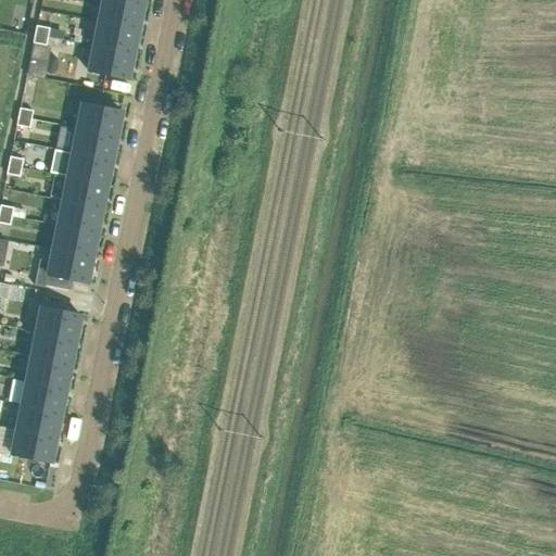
[(113,0),(102,0),(98,23),(137,30),(141,5),(113,0)]
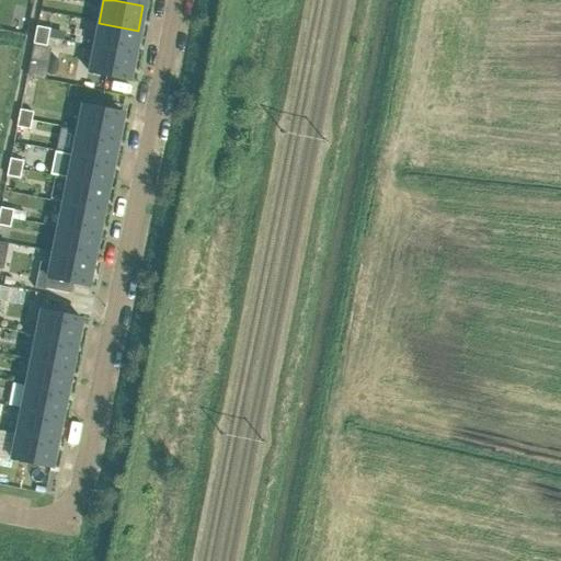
[(99,23),(94,48),(133,56),(138,31),(99,23)]
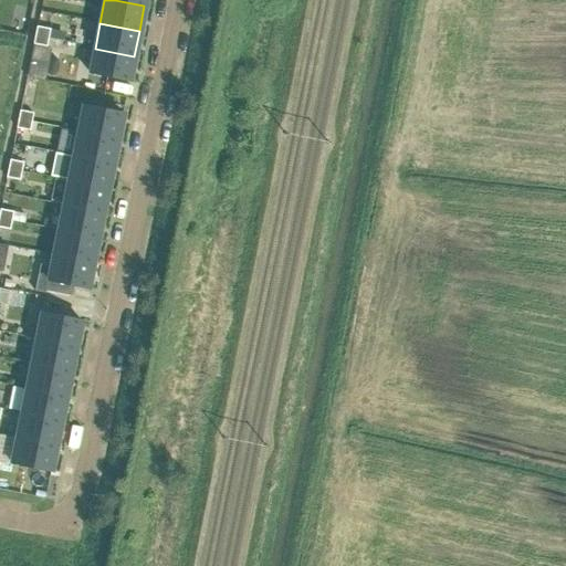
[(37,25),(34,34),(48,38),(50,29),(37,25)]
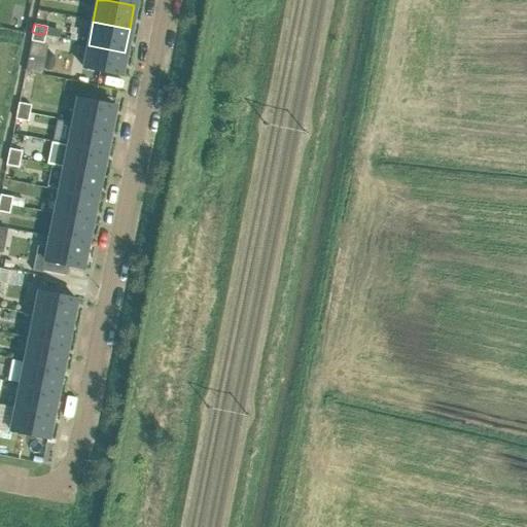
[(32,32),(30,40),(43,43),(44,35),(32,32)]
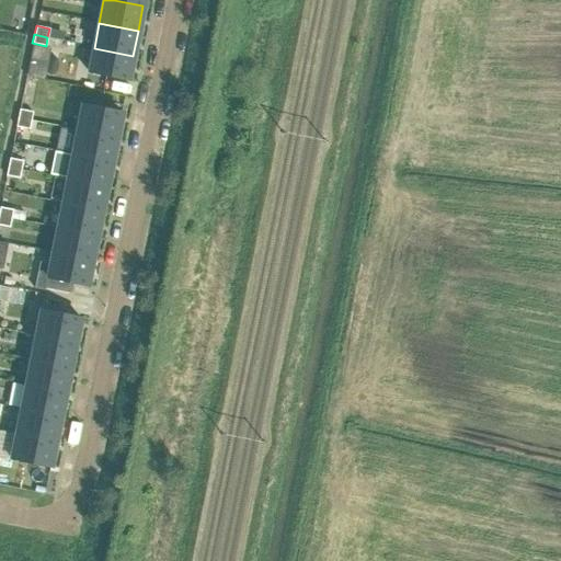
[(32,43),(25,76),(45,80),(52,47),(46,46),(32,43)]
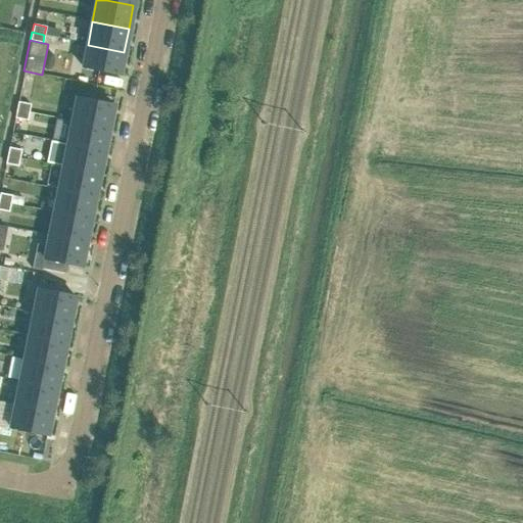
[(88,45),(83,68),(119,76),(124,52),(88,45)]
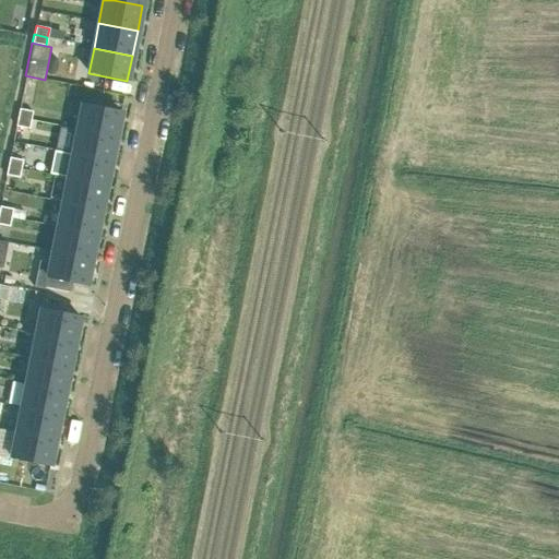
[(83,104),(78,128),(117,137),(121,111),(83,104)]
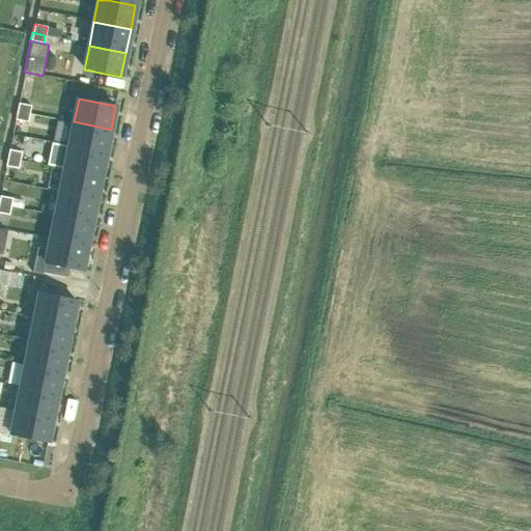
[(18,104),(17,112),(29,114),(31,106),(18,104)]
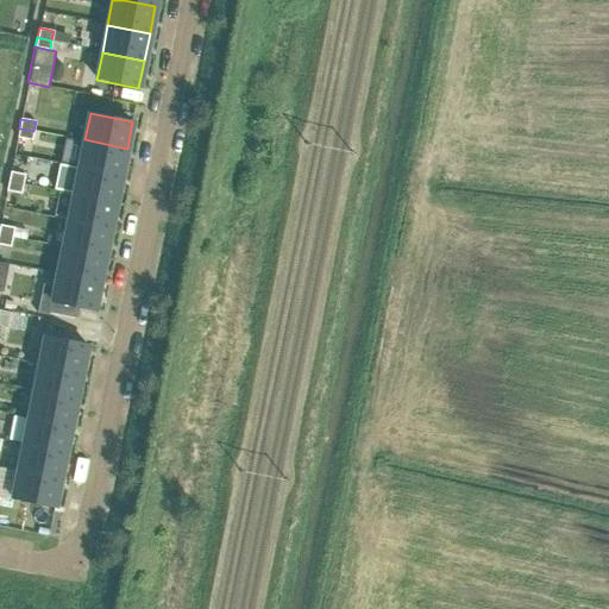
[(19,129),(17,137),(31,140),(33,131),(19,129)]
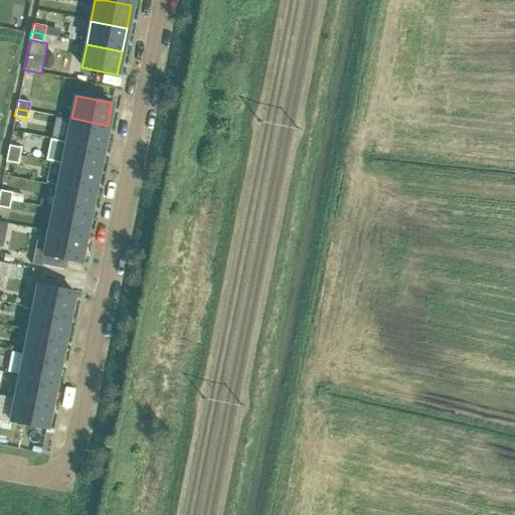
[(71,118),(67,141),(103,148),(108,126),(71,118)]
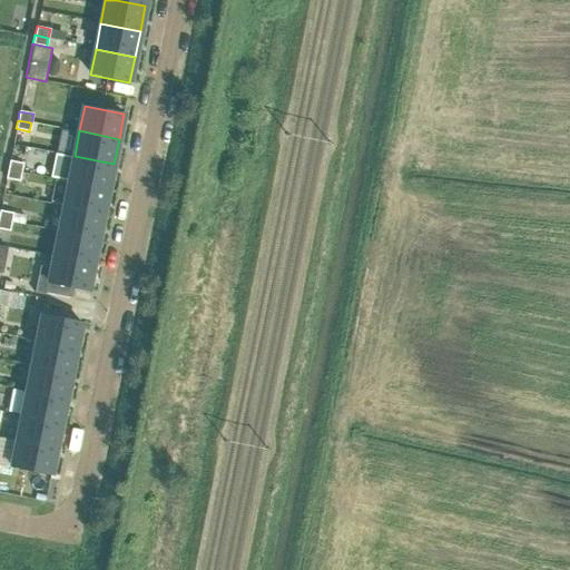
[(75,156),(69,182),(108,189),(114,164),(75,156)]
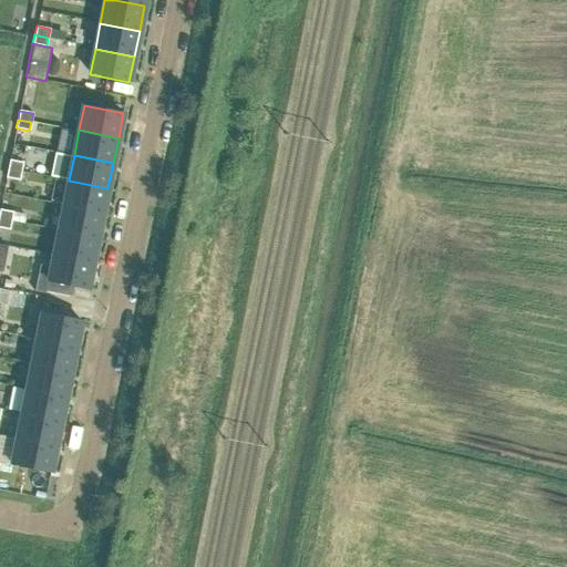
[(9,160),(7,168),(21,172),(22,163),(9,160)]
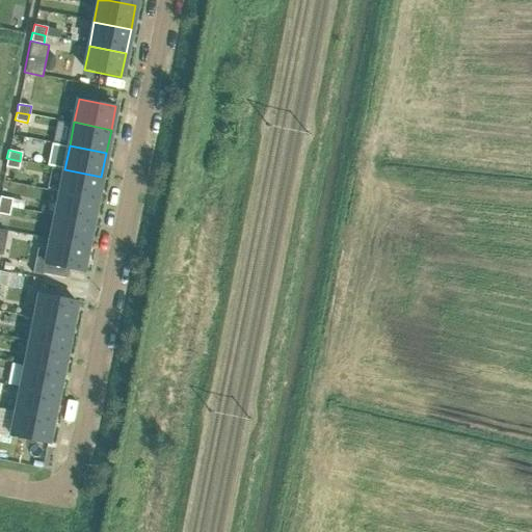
[(6,158),(5,166),(18,168),(20,161),(6,158)]
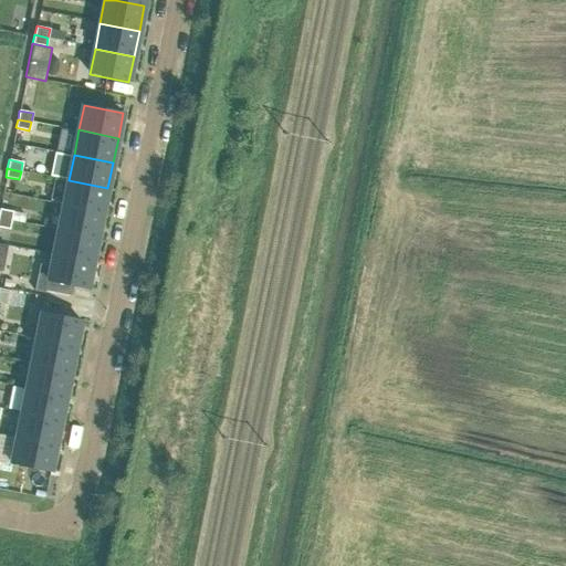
[(69,180),(63,206),(103,213),(107,188),(69,180)]
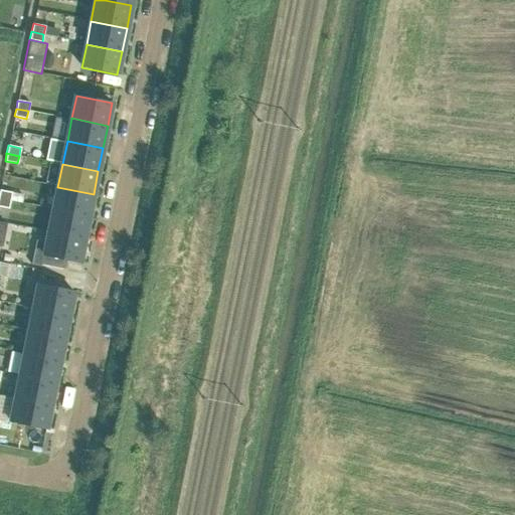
[(57,187),(53,209),(89,217),(94,194),(57,187)]
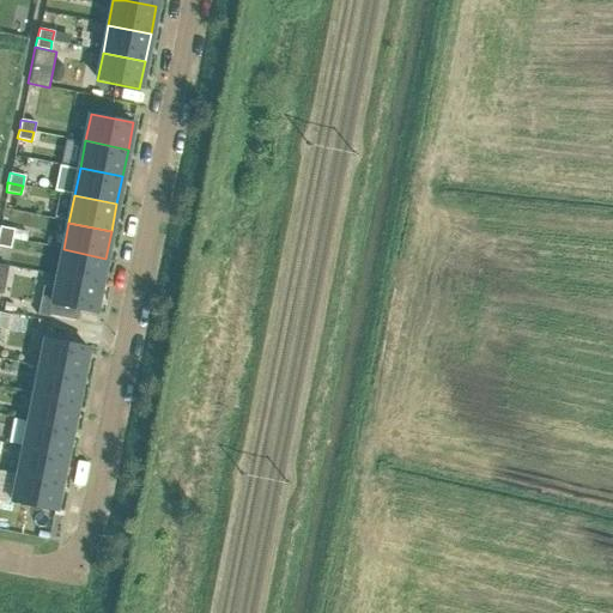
[(0,226),(0,236),(11,238),(13,230),(0,226)]
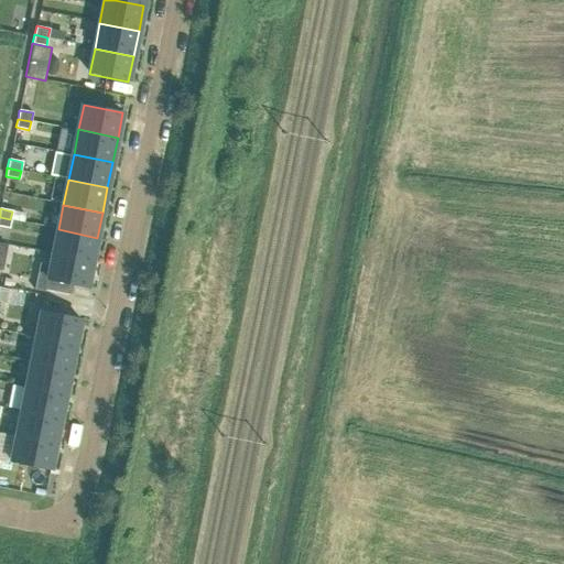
[(0,217),(0,226),(9,228),(10,219),(0,217)]
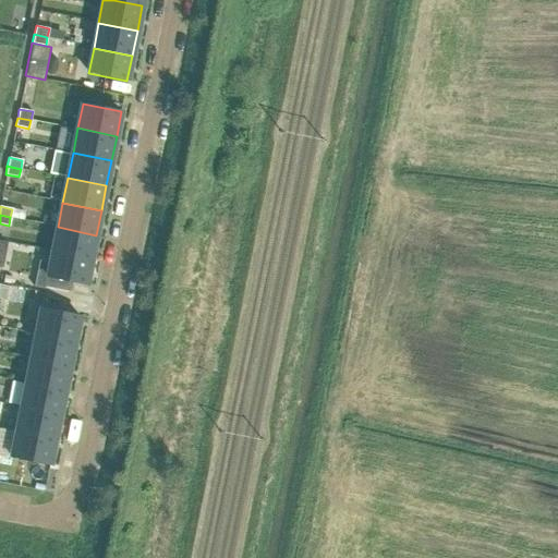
[(58,227),(52,252),(91,261),(96,235),(58,227)]
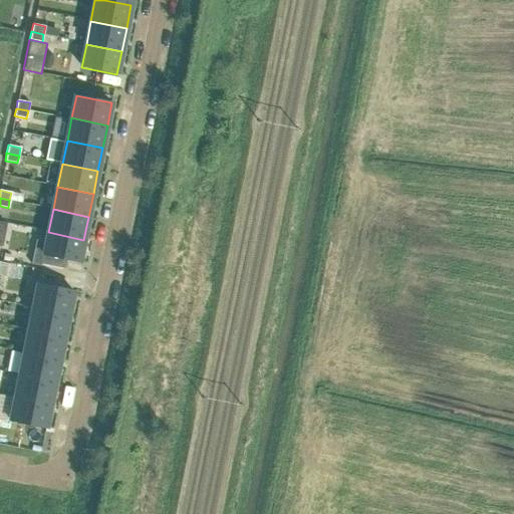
[(35,239),(30,265),(41,267),(41,265),(63,270),(65,260),(79,262),(83,240),(48,232),(46,241),(35,239)]
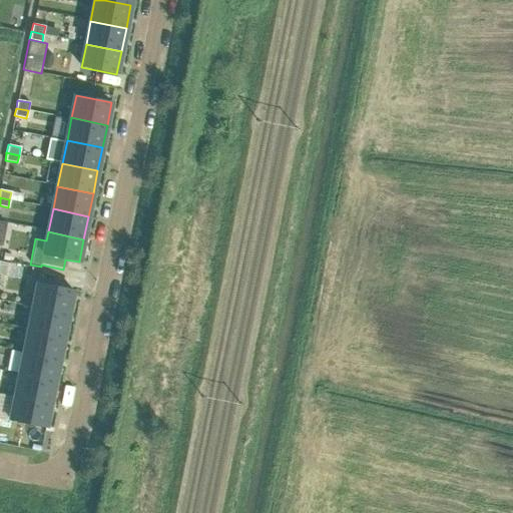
[(38,283),(33,306),(69,313),(73,290),(38,283)]
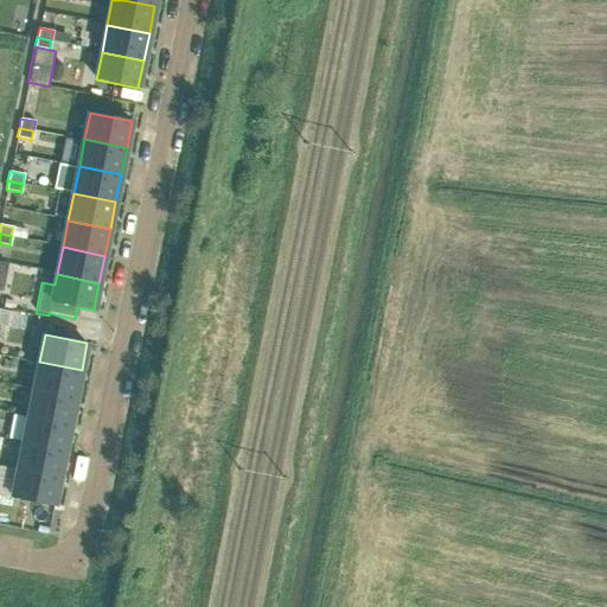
[(76,397),(82,370),(39,362),(33,389),(76,397)]
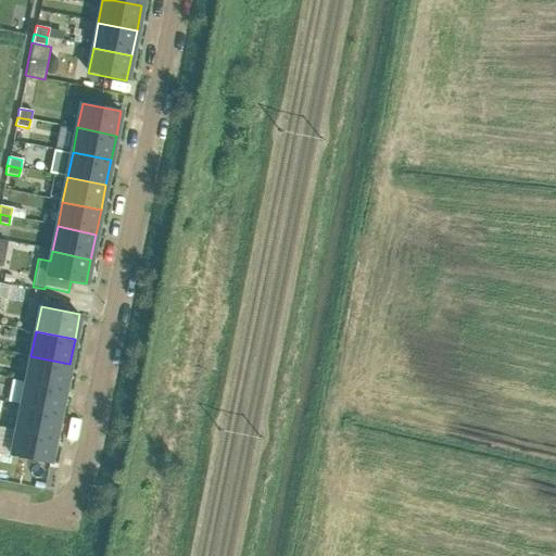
[(64,389),(70,364),(30,356),(26,381),(64,389)]
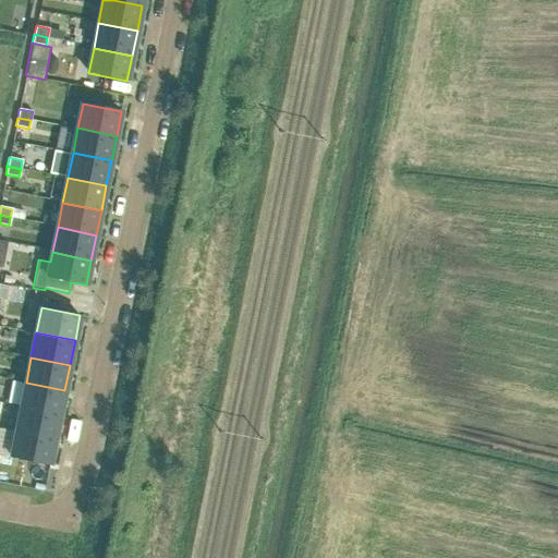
[(26,383),(21,407),(60,415),(64,390),(26,383)]
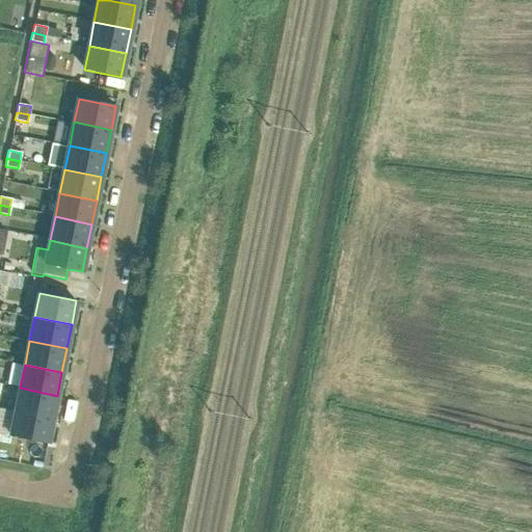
[(52,419),(57,396),(20,388),(16,411),(52,419)]
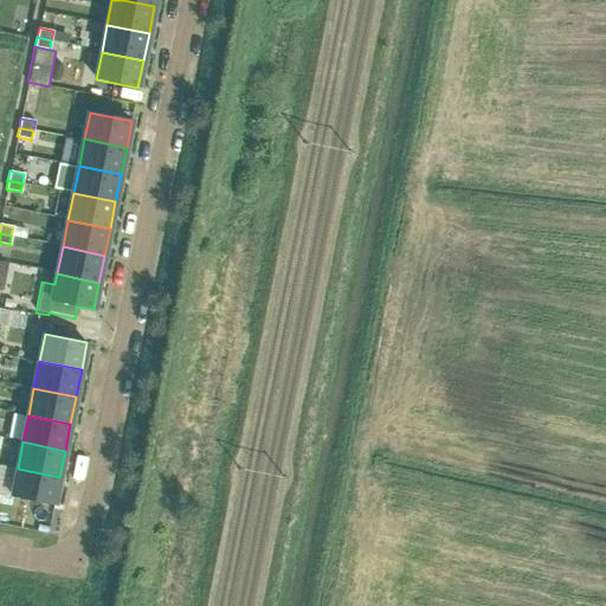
[(18,469),(12,496),(53,504),(59,477),(18,469)]
